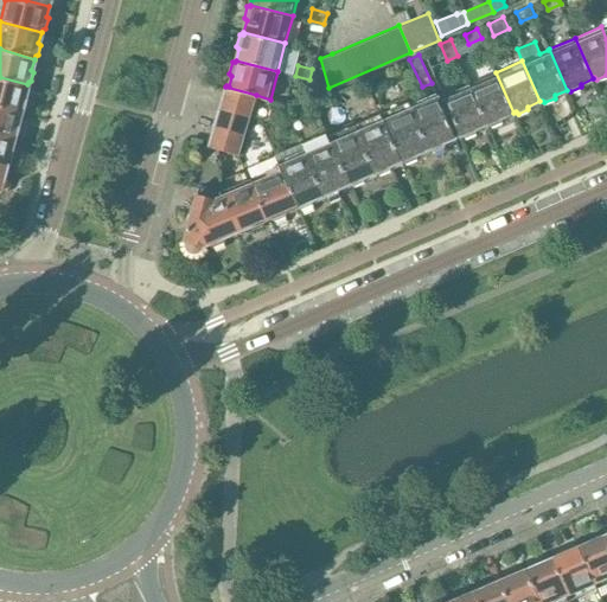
[(496,72),(470,83),(487,125),(489,123),(491,126),(502,121),(502,117),(513,113),(496,72)]
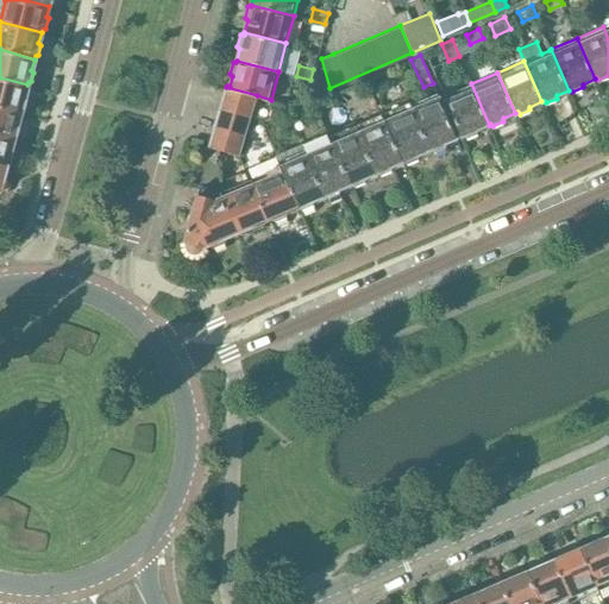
[(0,77),(0,106),(20,112),(22,108),(24,107),(26,99),(24,96),(27,85),(0,77)]
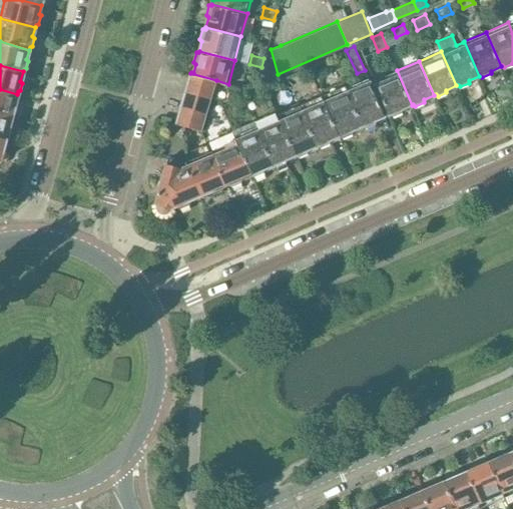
[(412,105),(397,70),(374,80),(390,114),(392,113),(393,115),(402,111),(402,109),(412,105)]
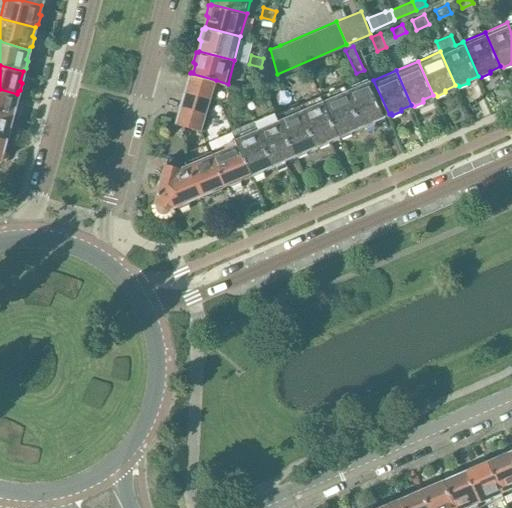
[(190,73),(186,89),(211,96),(216,80),(190,73)]
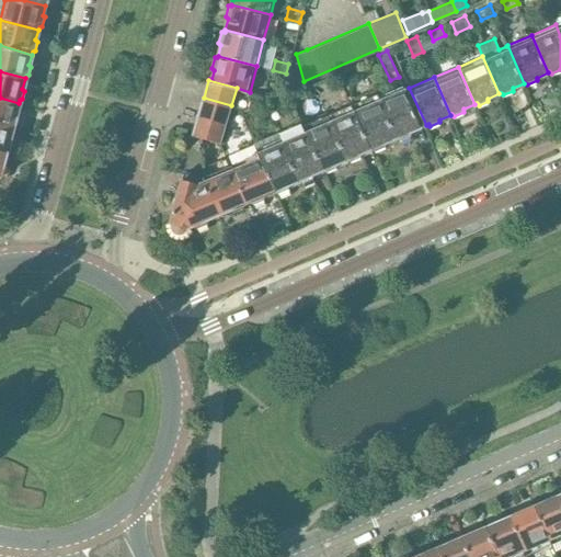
[(382,98),(399,136),(401,137),(410,134),(410,131),(421,126),(403,89),(382,98)]
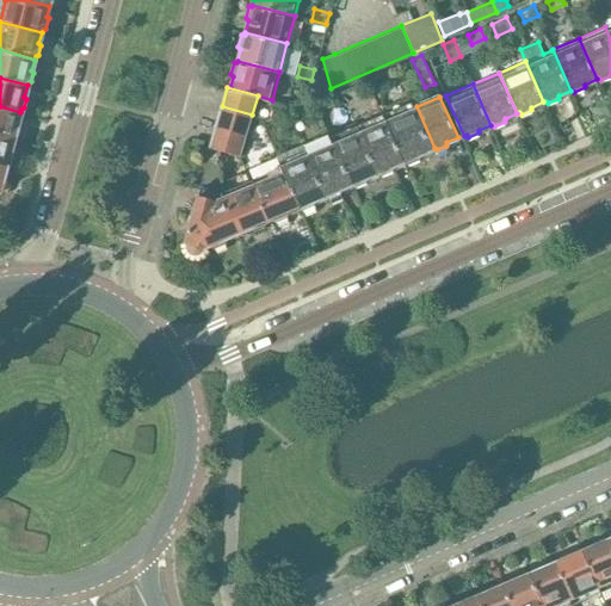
[(0,106),(0,134),(13,138),(14,135),(18,135),(19,127),(17,124),(20,112),(0,106)]
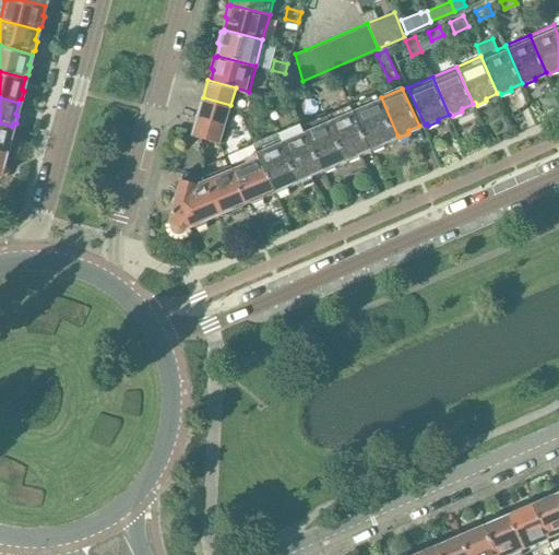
[(203,97),(199,116),(226,124),(230,105),(203,97)]
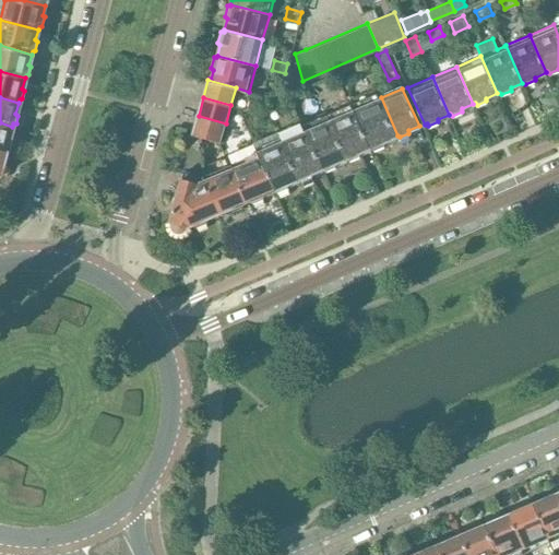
[(381,97),(352,109),(368,148),(371,146),(373,148),(383,144),(384,141),(397,136),(381,97)]
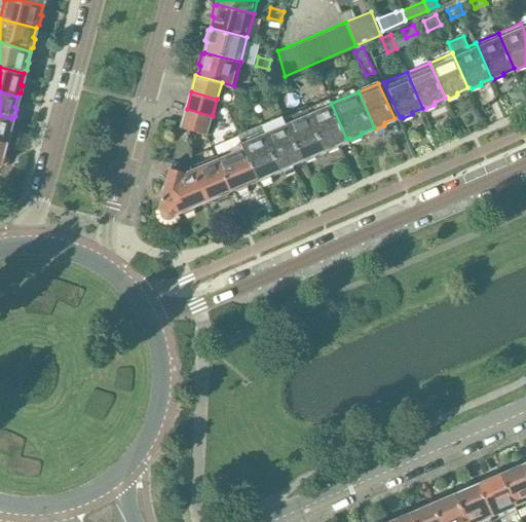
[(331,103),(310,112),(326,147),(329,149),(337,146),(337,143),(346,139),(331,103)]
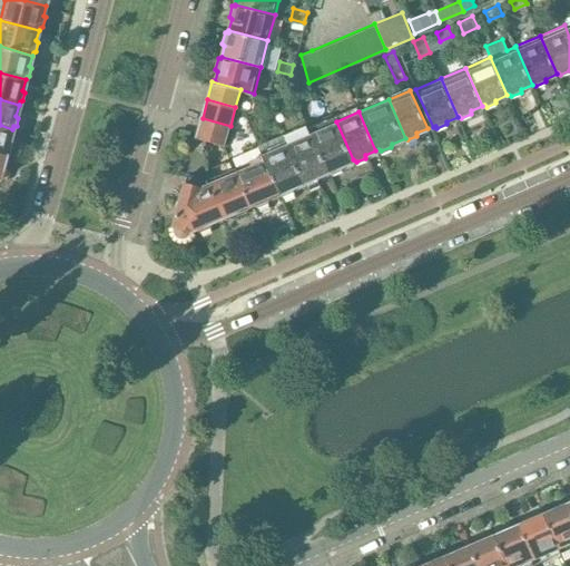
[(203,118),(198,133),(197,136),(225,144),(231,126),(203,118)]
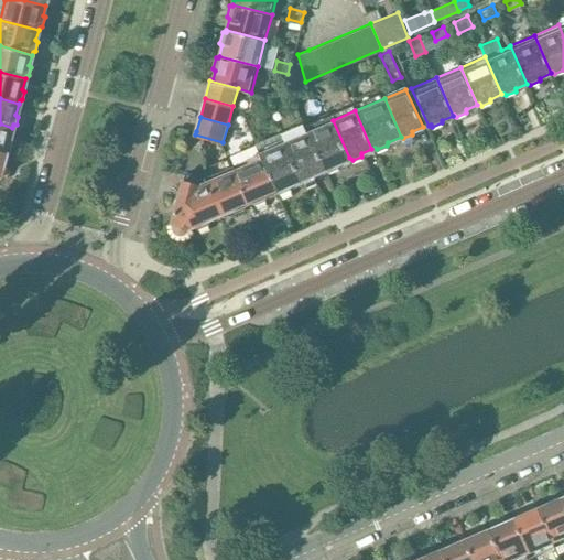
[(333,120),(307,131),(324,170),(326,169),(328,171),(337,168),(337,164),(349,158),(333,120)]
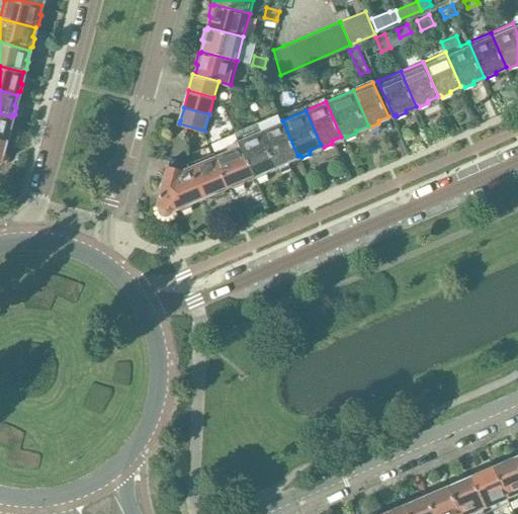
[(0,113),(0,137),(5,139),(6,137),(9,136),(11,129),(9,127),(11,117),(0,113)]
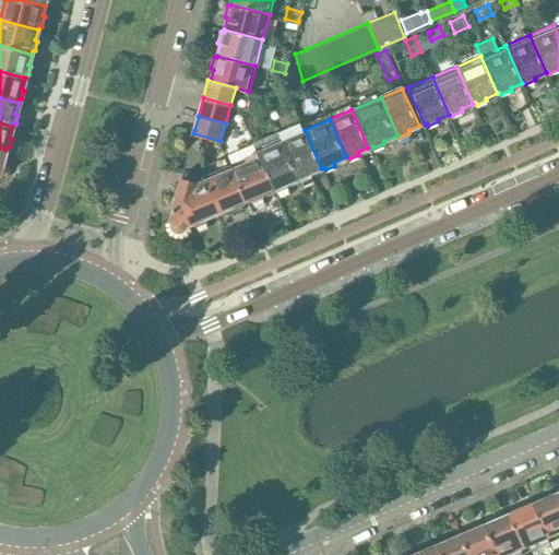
[(305,130),(283,140),(299,178),(301,179),(310,176),(311,173),(321,168),(305,130)]
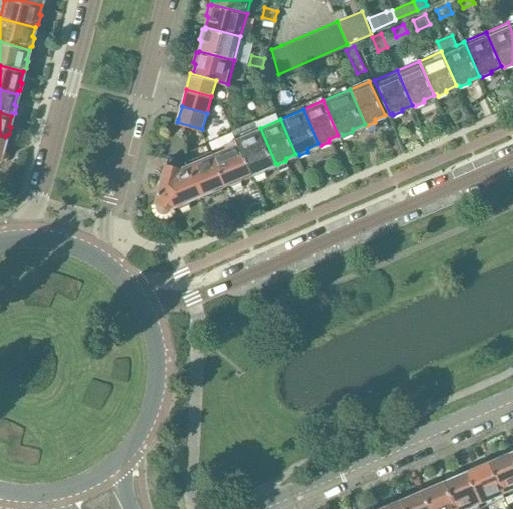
[(235,138),(236,139),(250,173),(252,172),(255,174),(264,171),(264,167),(275,163),(260,128),(235,138)]
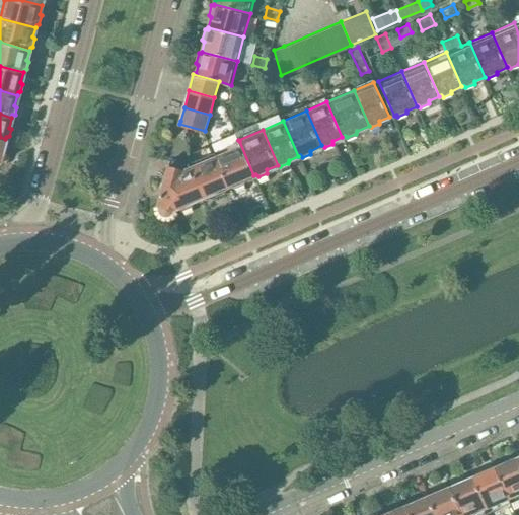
[(214,152),(229,187),(232,185),(235,186),(243,182),(244,179),(253,175),(239,141),(238,140),(236,136),(229,139),(226,134),(211,141),(216,151),(214,152)]
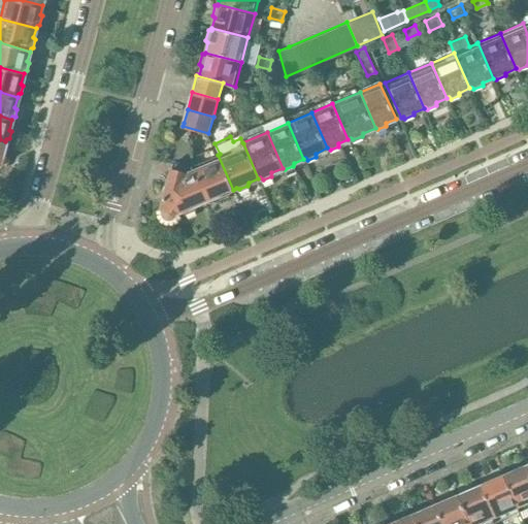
[(192,166),(206,200),(218,196),(221,197),(229,194),(229,191),(233,190),(218,155),(192,166)]
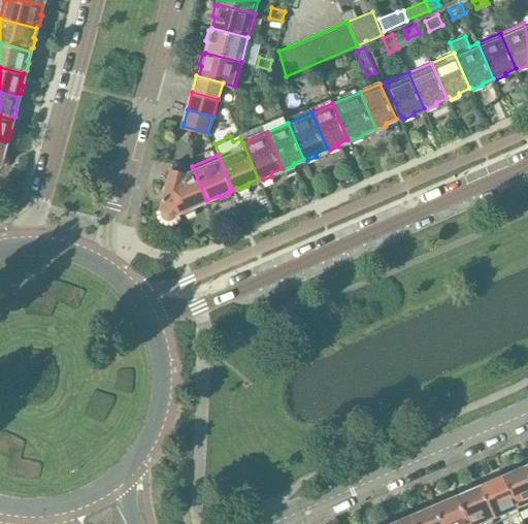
[(206,200),(192,166),(173,162),(161,208),(162,208),(162,210),(162,214),(163,216),(164,217),(166,218),(168,219),(170,219),(172,218),(174,217),(176,215),(176,213),(177,213),(184,210),(186,213),(195,208),(195,205),(206,200)]
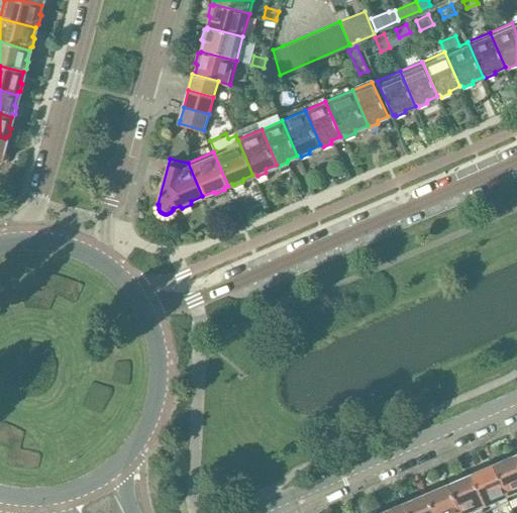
[(508,499),(516,495),(516,457),(516,455),(514,455),(511,454),(503,457),(503,460),(493,465),(508,499)]
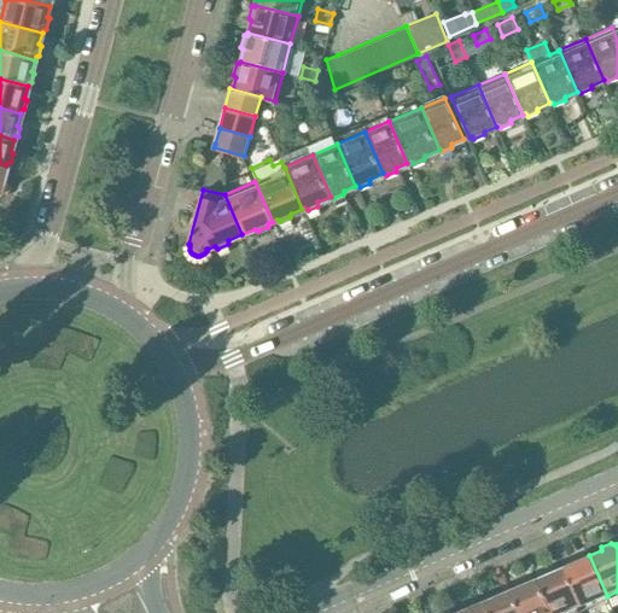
[(581,608),(607,596),(589,555),(588,556),(584,554),(575,559),(575,562),(563,567),(581,608)]
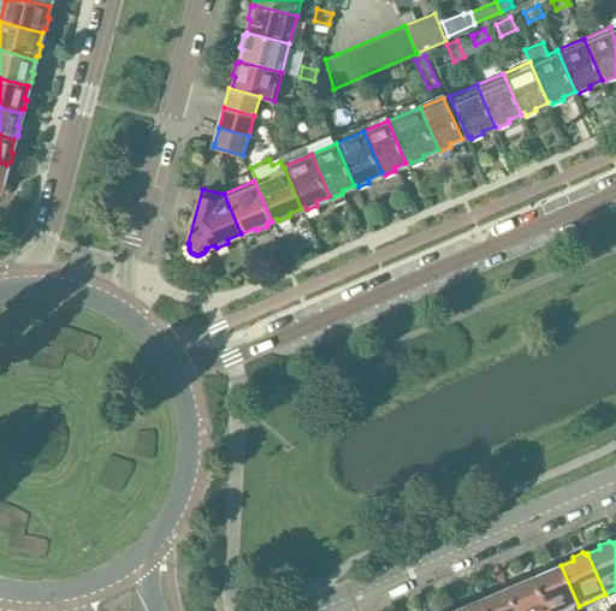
[(549,610),(567,610),(579,606),(561,565),(560,565),(556,564),(546,568),(546,571),(534,576),(549,610)]
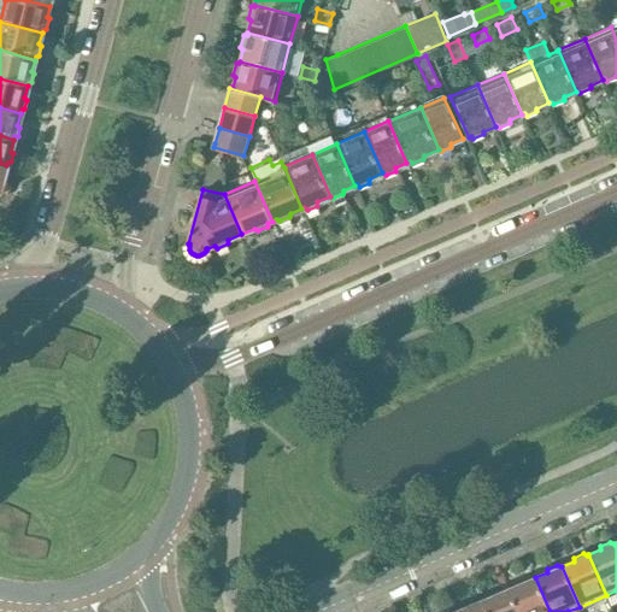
[(518,611),(550,611),(535,577),(534,578),(530,576),(521,581),(521,584),(510,589),(518,611)]
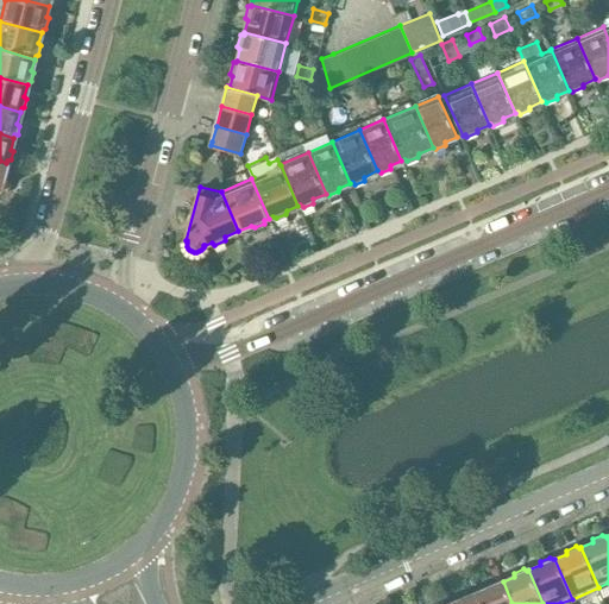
[(481,603),(512,603),(503,582),(500,583),(497,580),(488,584),(488,587),(477,592),(481,603)]
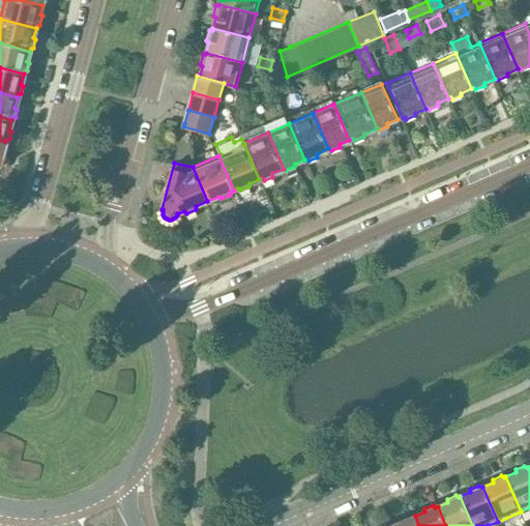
[(402,522),(391,525),(418,525),(415,516),(412,517),(410,515),(402,519),(402,522)]
